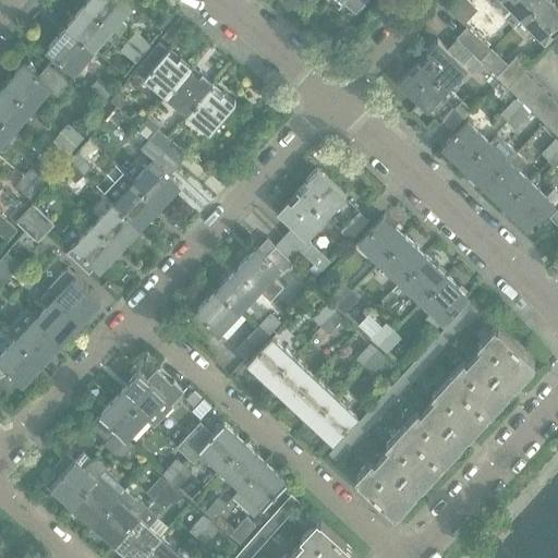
[(87,0),(85,3),(112,26),(131,3),(126,0),(87,0)]
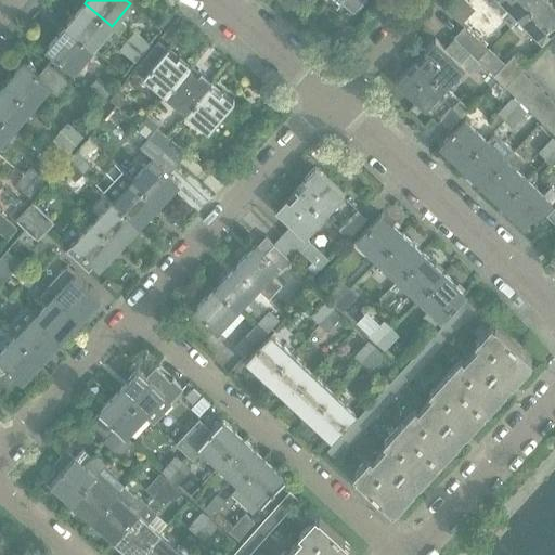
[(363,0),(333,0),(337,3),(339,0),(341,0),(355,11),(363,0)]
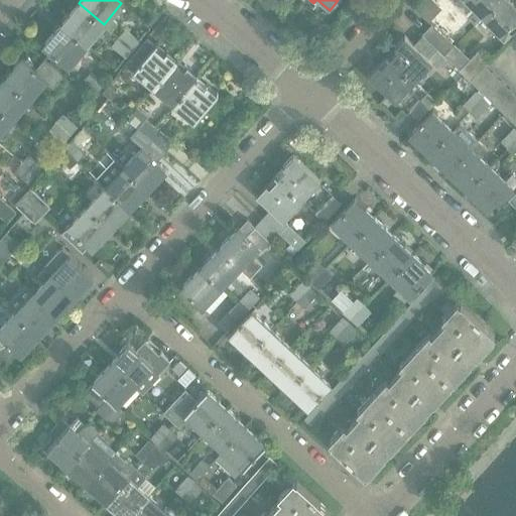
[(484,15),(497,0),(460,0),(457,4),(466,12),(474,4),(476,6),(466,16),(475,24),(484,15)]
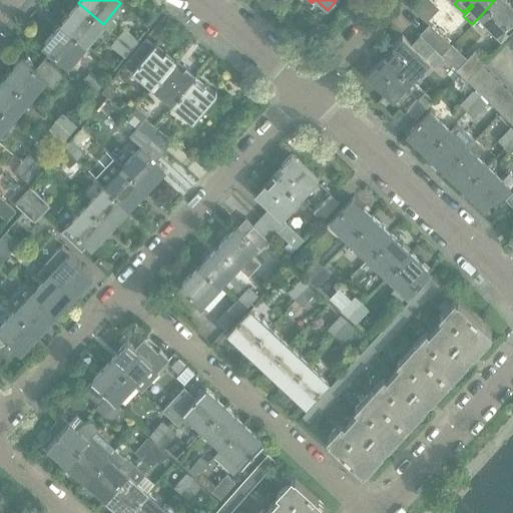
[(512,4),(508,0),(494,0),(481,15),(500,34),(512,20),(512,4)]
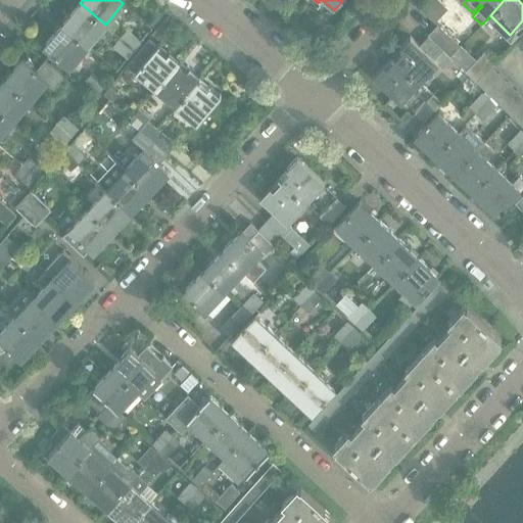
[(88,45),(105,25),(80,3),(62,24),(88,45)]
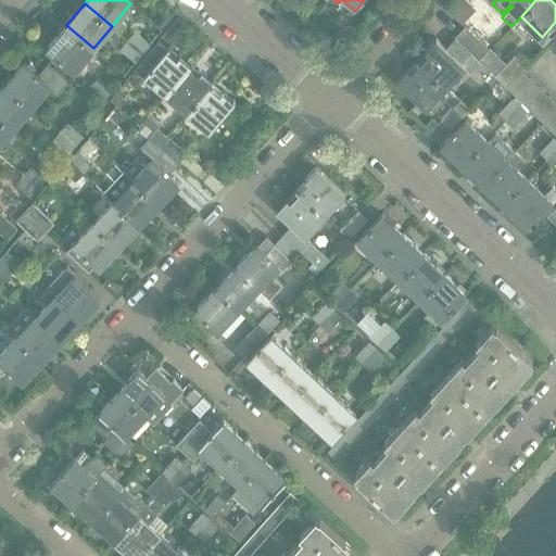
[(454,35),(478,57),(488,47),(465,24),(454,35)]
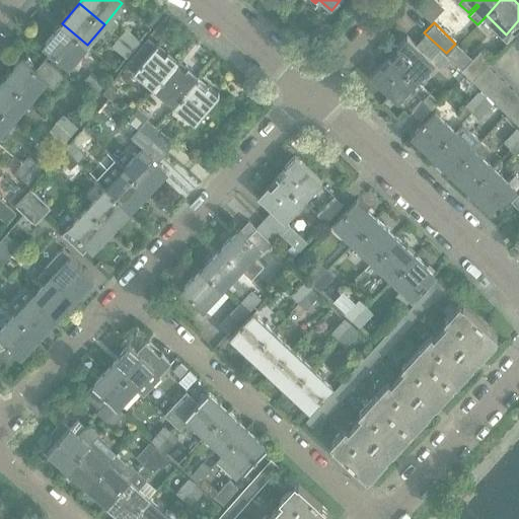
[(70,65),(87,45),(62,23),(45,44),(70,65)]
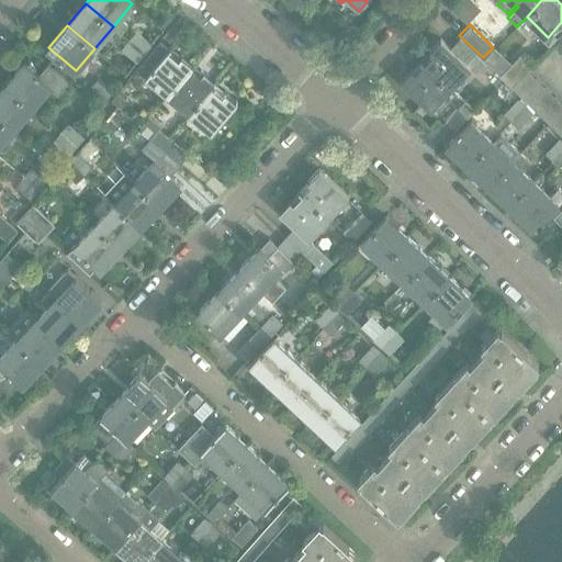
[(131,41),(146,54),(152,46),(136,34),(131,41)]
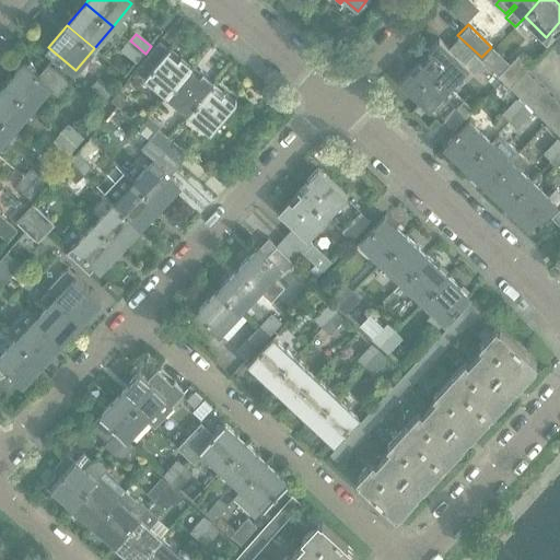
[(486,61),(481,57),(457,35),(448,45),(440,37),(420,58),(448,86),(456,93),(486,61)]
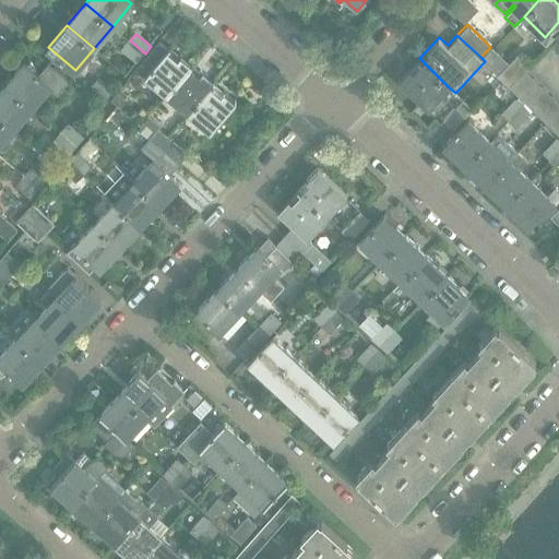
[(139,61),(145,54),(130,40),(122,49),(139,61)]
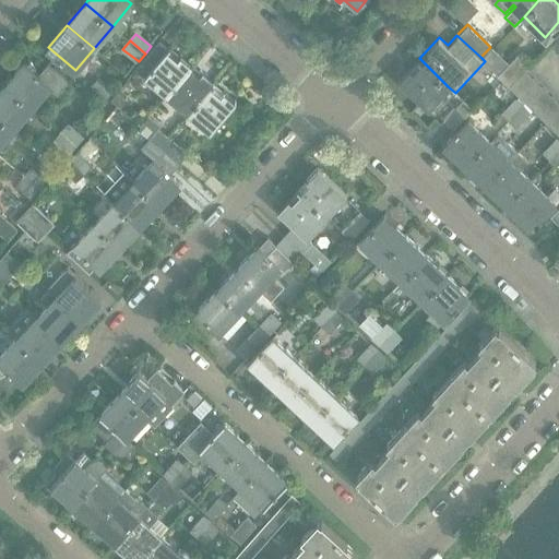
[(170,45),(167,49),(158,40),(134,69),(141,75),(166,95),(193,63),(170,45)]
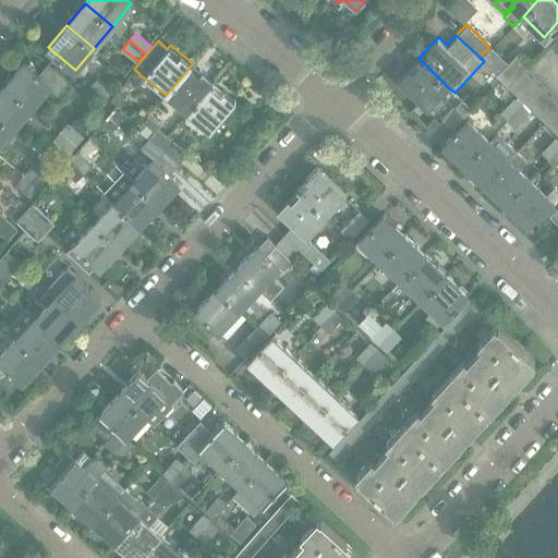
[(508,84),(524,68),(531,61),(520,50),(497,74),(508,84)]
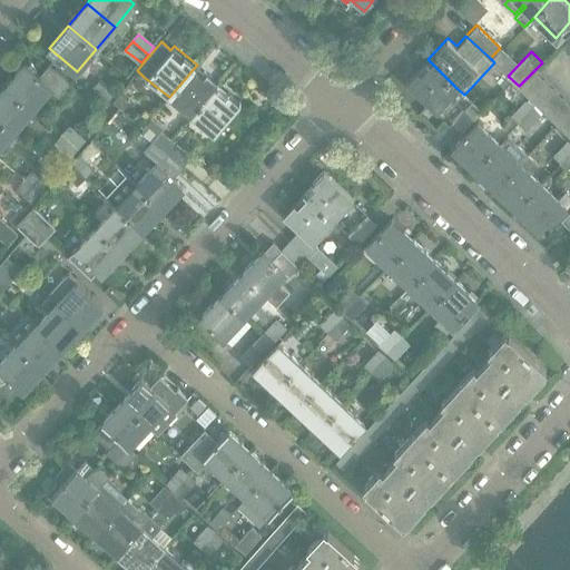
[(436,109),(457,88),(428,59),(408,81),(436,109)]
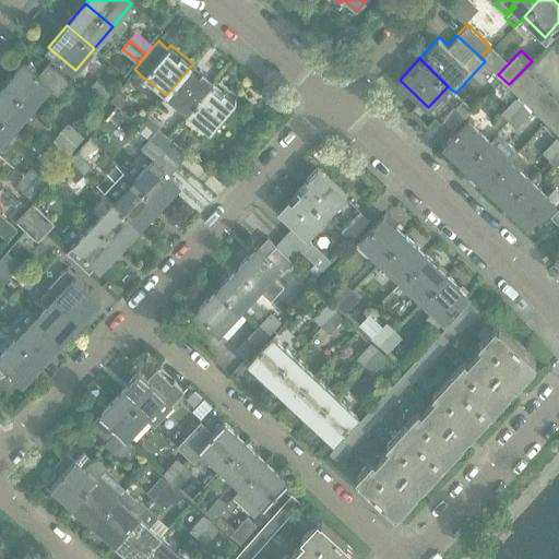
[(4,84),(32,106),(49,86),(57,93),(67,82),(47,66),(39,74),(24,61),(4,84)]
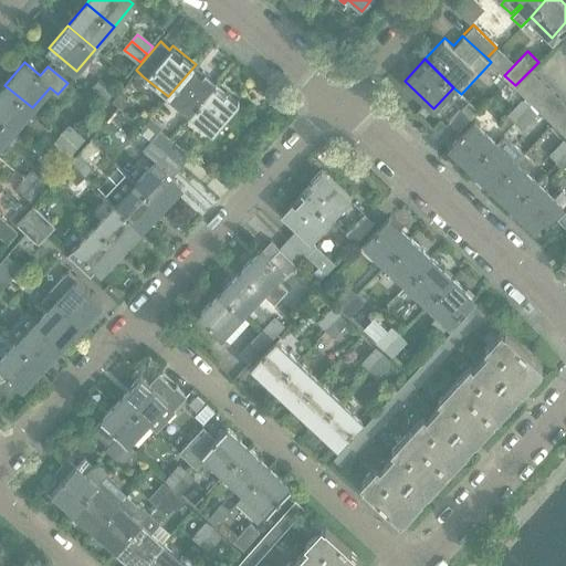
[(190,115),(217,83),(196,64),(168,96),(190,115)]
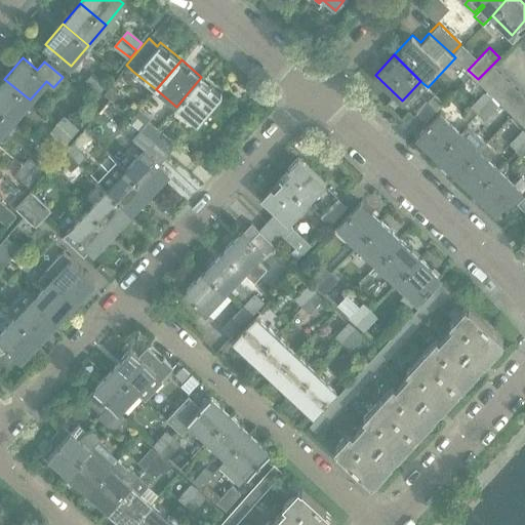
[(524,93),(493,64),(478,79),(524,124),(524,93)]
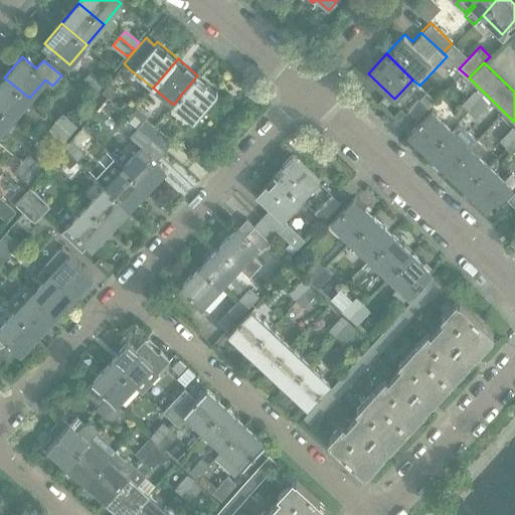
[(91,70),(80,81),(95,94),(105,82),(91,70)]
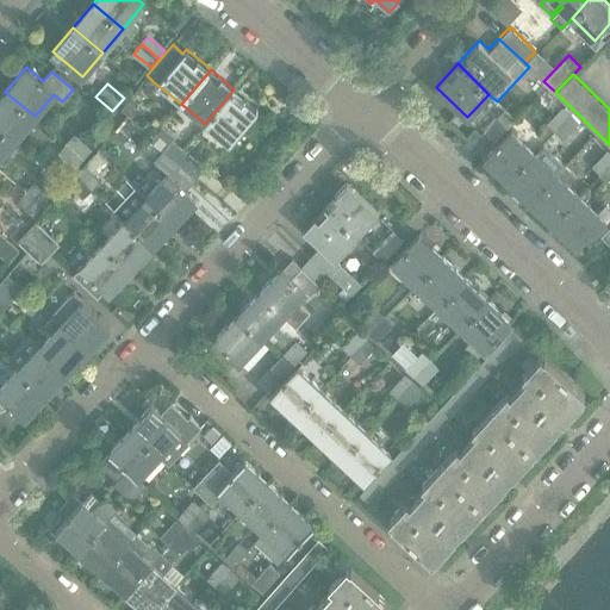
[(234,89),(205,124),(230,144),(259,110),(234,89)]
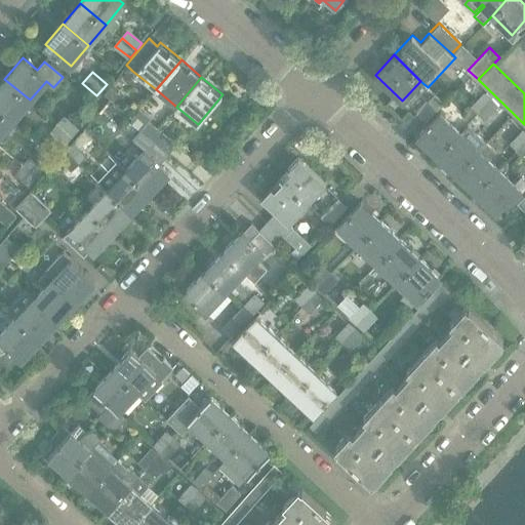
[(0,110),(12,120),(30,99),(4,79),(0,83),(0,110)]
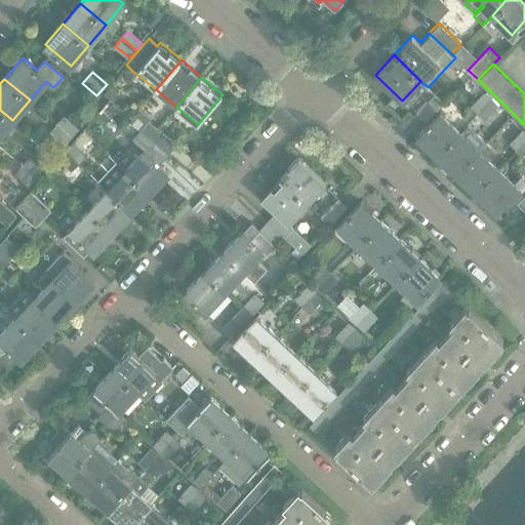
[(104,94),(112,101),(117,94),(109,87),(104,94)]
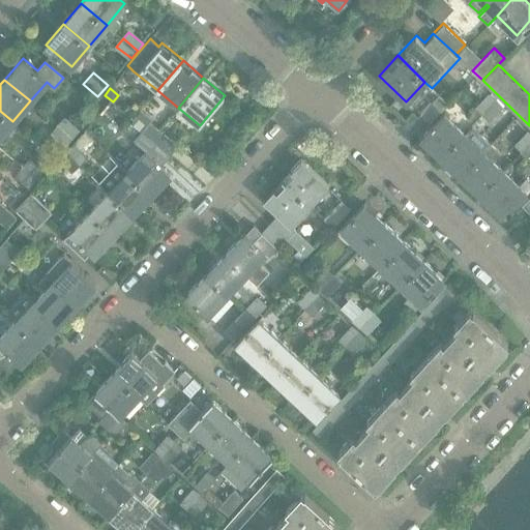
[(481,113),(496,97),(489,92),(475,107),(481,113)]
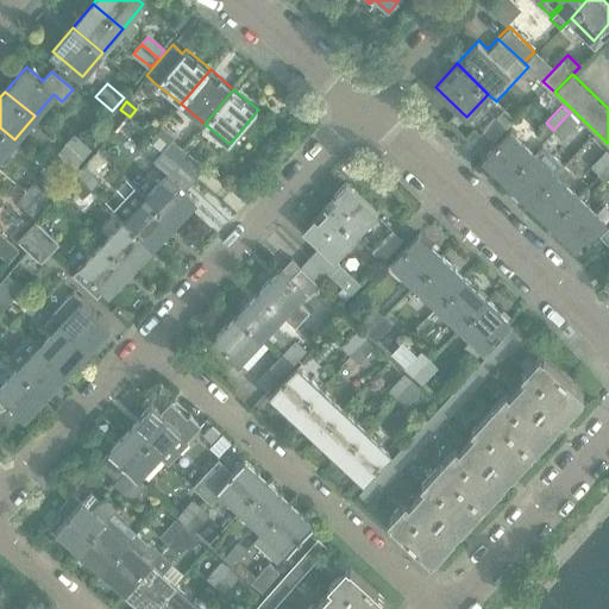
[(483,131),(493,140),(494,142),(514,120),(503,110),(483,131)]
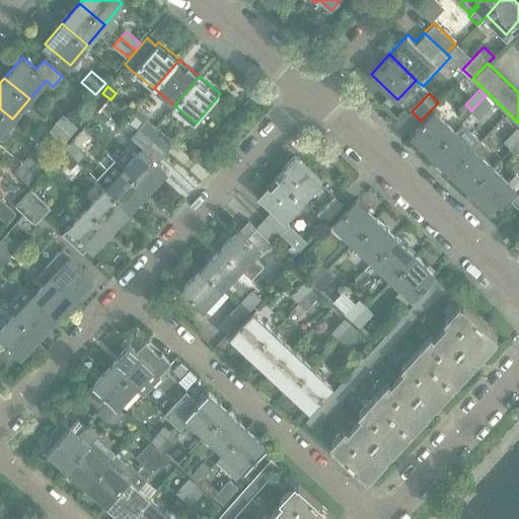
[(486,95),(471,110),(480,119),(494,104),(487,96),(486,95)]
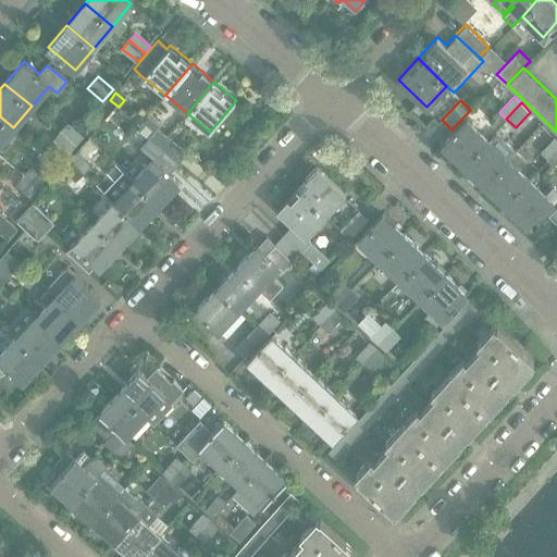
[(0,143),(13,127),(0,116),(0,143)]
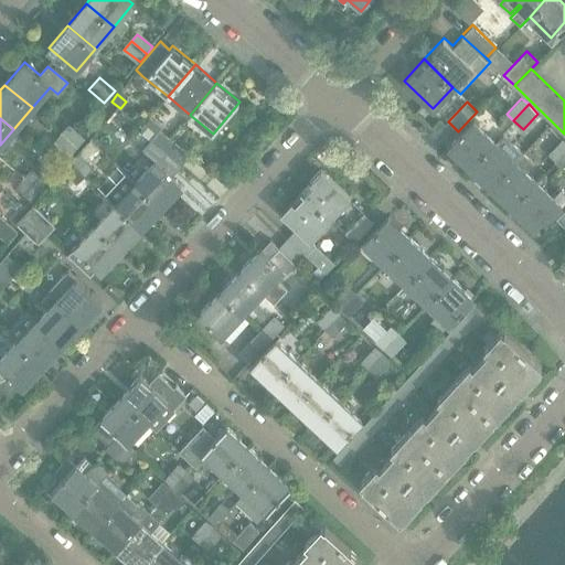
[(470,166),(494,140),(473,119),(449,146),(470,166)]
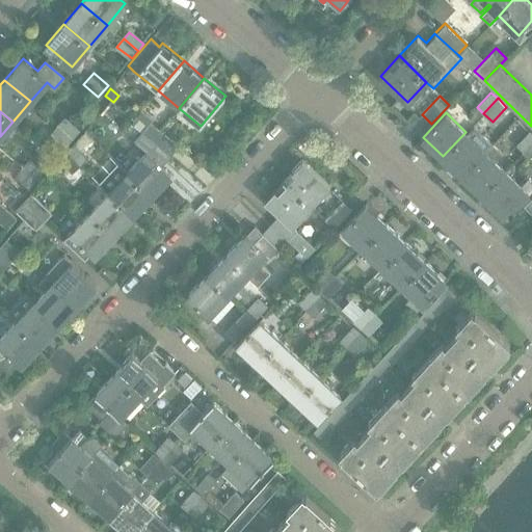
[(57,124),(74,138),(80,131),(64,116),(57,124)]
